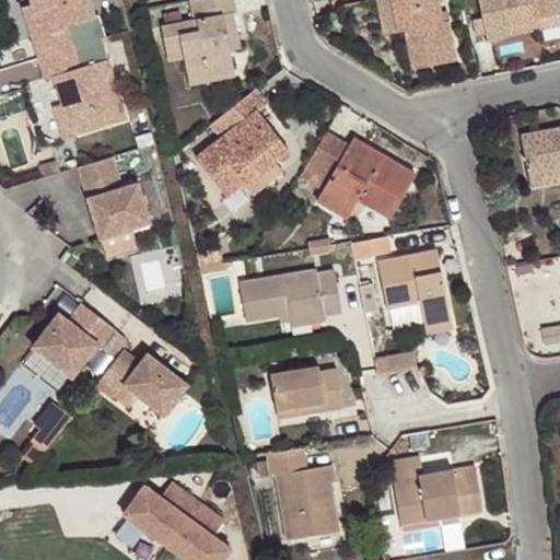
[(37,58),(74,48),(69,27),(89,21),(81,0),(30,0),(31,6),(39,35),(31,38),(37,58)]
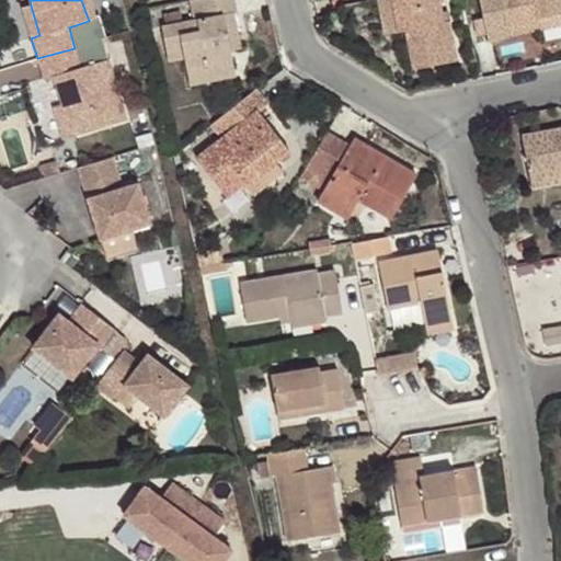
[(81,0),(89,21),(96,19),(90,0),(81,0)]
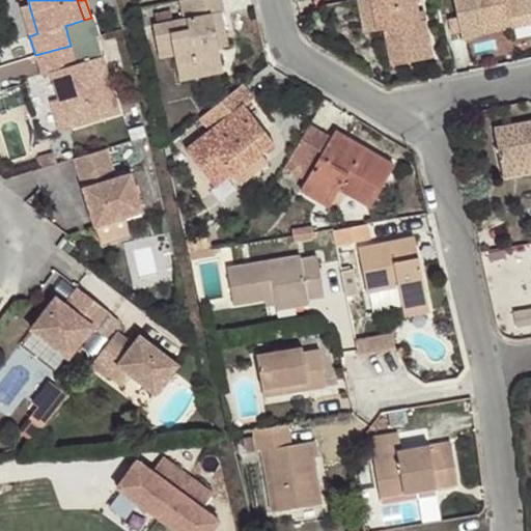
[(225,11),(222,0),(186,0),(182,1),(184,14),(184,20),(173,22),(158,25),(156,26),(160,49),(174,47),(176,55),(178,64),(195,61),(198,79),(224,73),(219,48),(217,35),(227,33),(223,12),(225,11)]
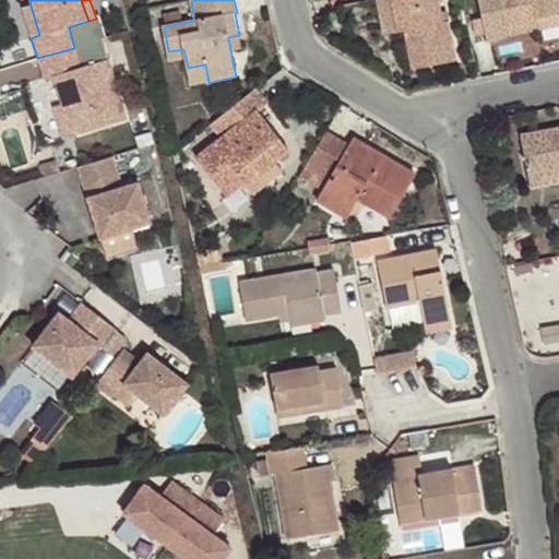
[(377,0),(383,34),(399,32),(392,0),(377,0)]
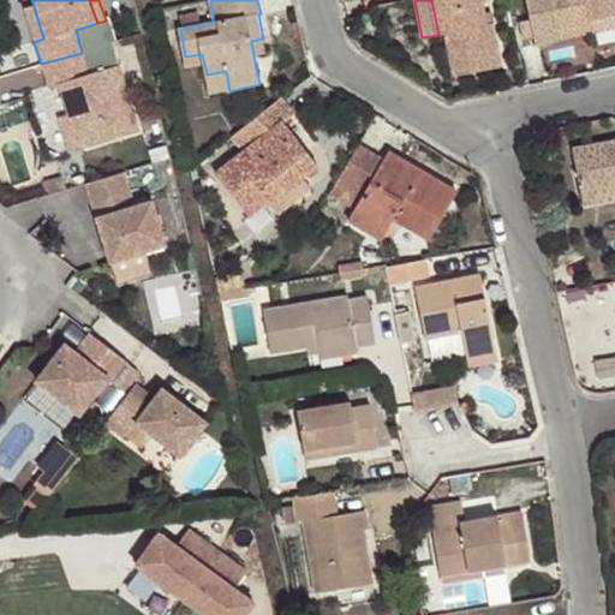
[(431,0),(439,35),(446,34),(455,76),(502,66),(494,23),(488,24),(482,0),(431,0)]
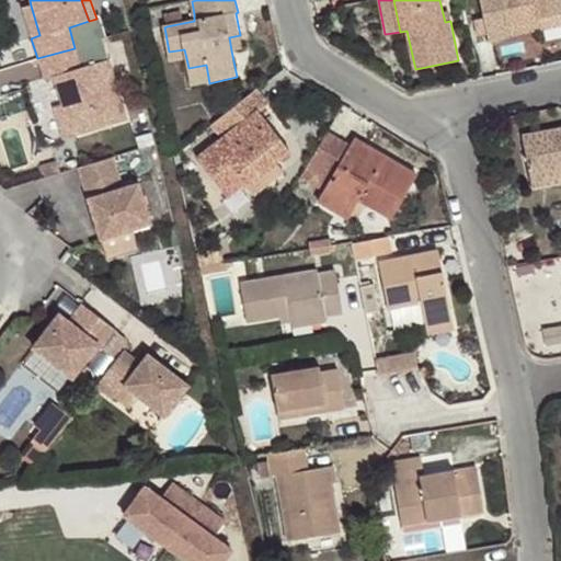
[(560,0),(480,0),(489,41),(511,35),(508,24),(560,12),(560,0)]
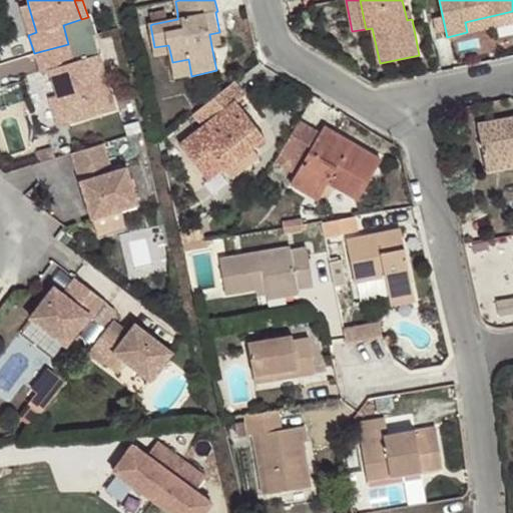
[(20,7),(28,35),(36,32),(28,5),(20,7)]
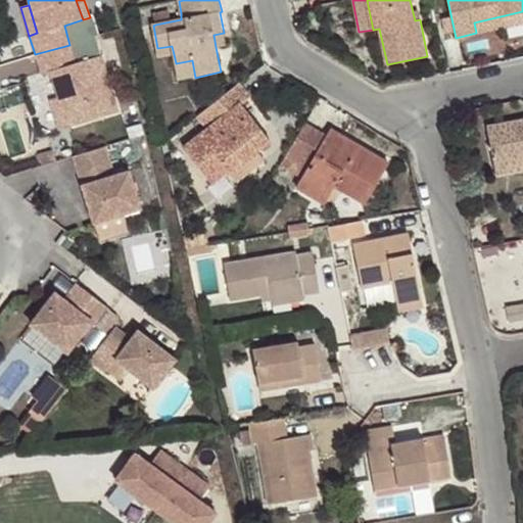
[(171,21),(169,14),(168,10),(153,13),(155,25),(171,21)]
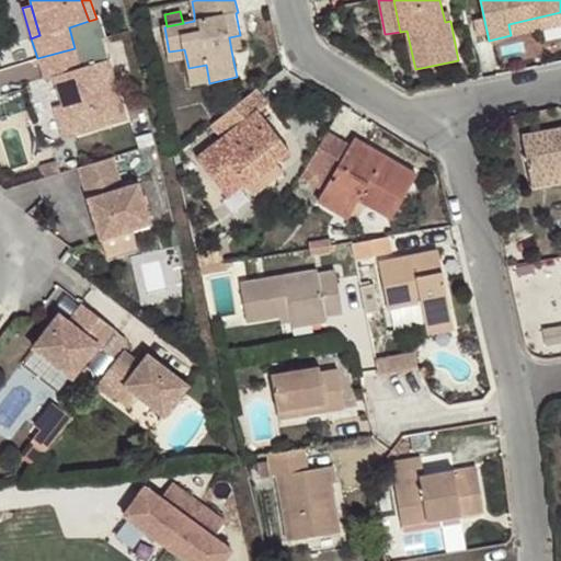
[(560,24),(560,12),(508,24),(511,35),(560,24)]
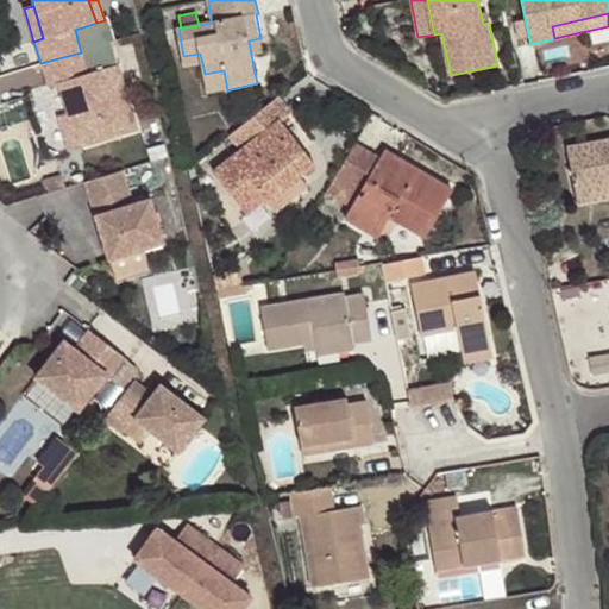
[(211,23),(211,16),(196,17),(199,25),(211,23)]
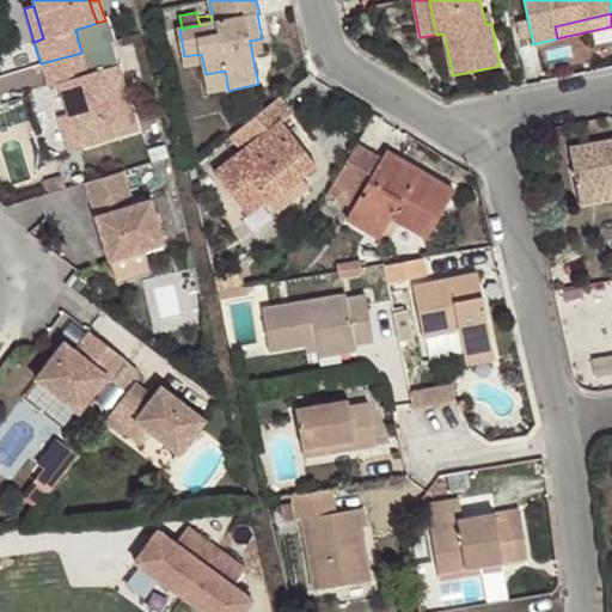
[(264,53),(262,38),(250,41),(252,55),(264,53)]
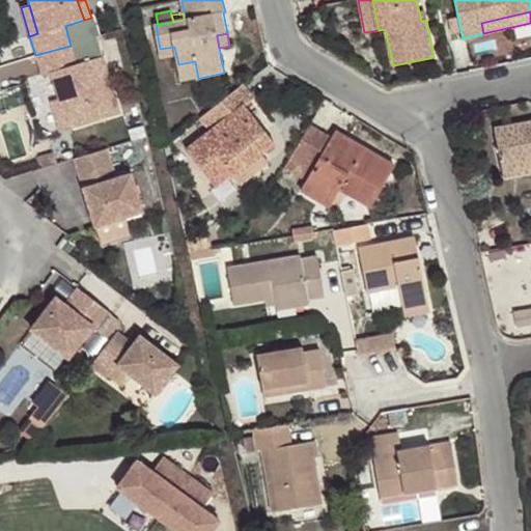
[(77,64),(71,46),(35,55),(42,76),(50,73),(59,100),(67,130),(112,116),(106,94),(113,91),(104,56),(77,64)]
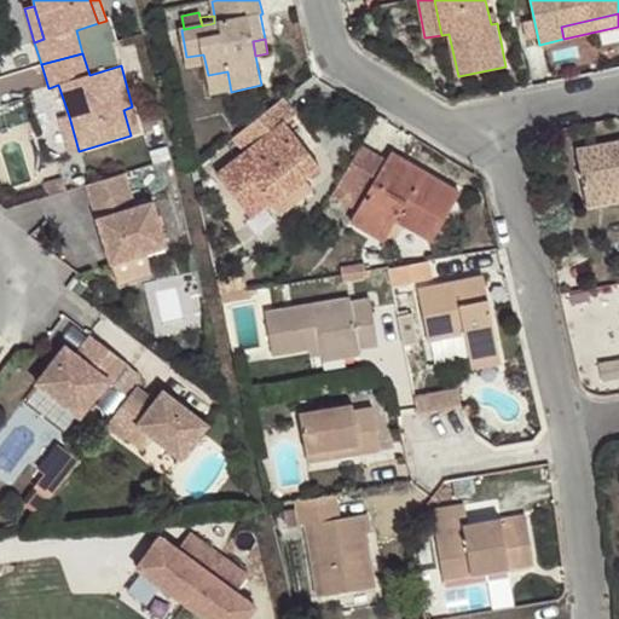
[(203,55),(186,57),(189,69),(206,64),(203,55)]
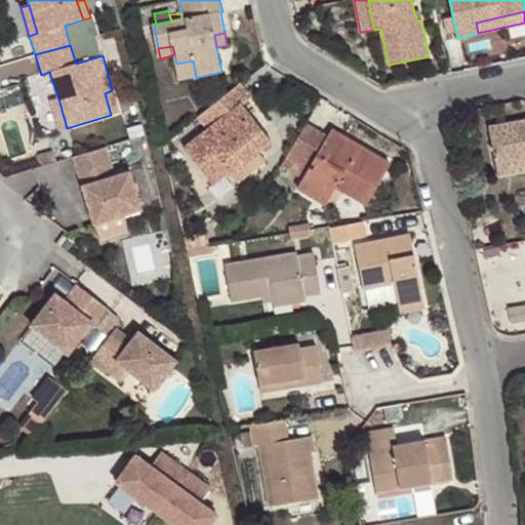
[(193,61),(176,64),(179,81),(196,78),(193,61)]
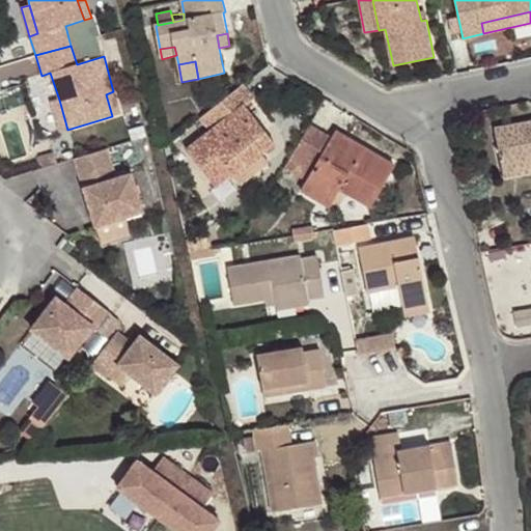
[(253,100),(242,86),(201,118),(211,131),(188,149),(217,187),(232,175),(234,176),(262,155),(275,144),(246,106),(253,100)]
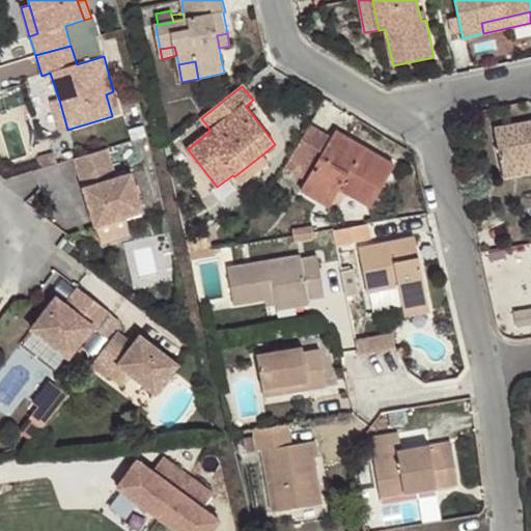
[(120,113),(113,91),(106,94),(112,116),(120,113)]
